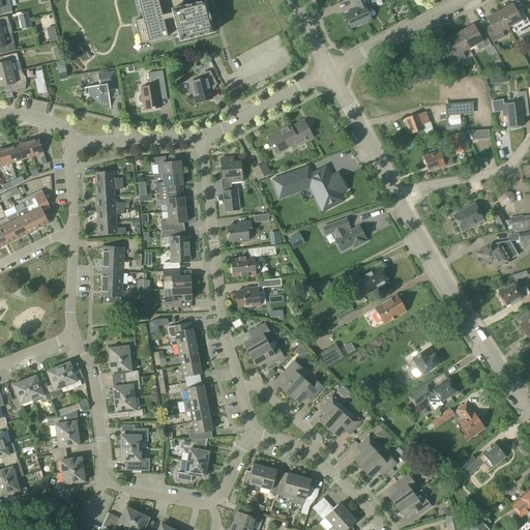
[(0,0),(0,15),(11,11),(9,4),(2,6),(0,0)]
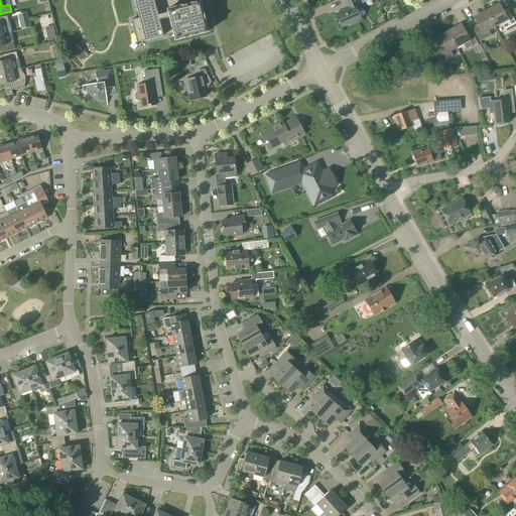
[(134,0),(139,17),(131,19),(138,47),(174,38),(174,40),(208,32),(200,1),(180,6),(178,0),(134,0)]
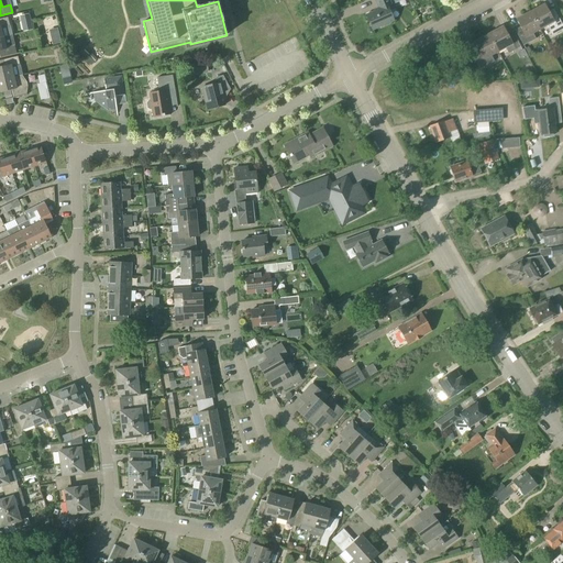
[(383,25),(388,22),(390,20),(390,19),(386,10),(392,8),(387,0),(372,0),(376,9),(363,14),(370,30),(382,24),(383,25)]
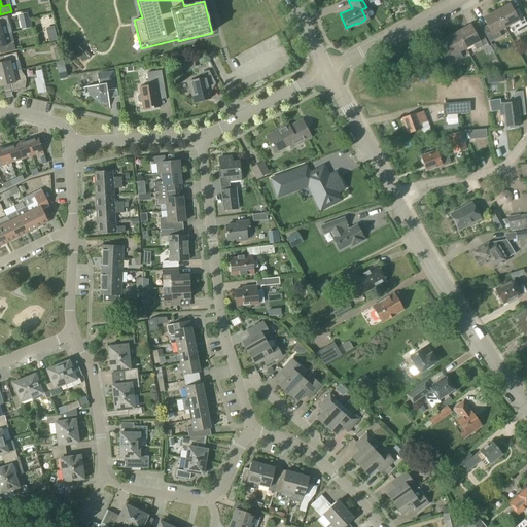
[(519,11),(515,14),(510,4),(497,11),(505,28),(512,25),(516,33),(526,27),(526,26),(525,23),(519,11)]
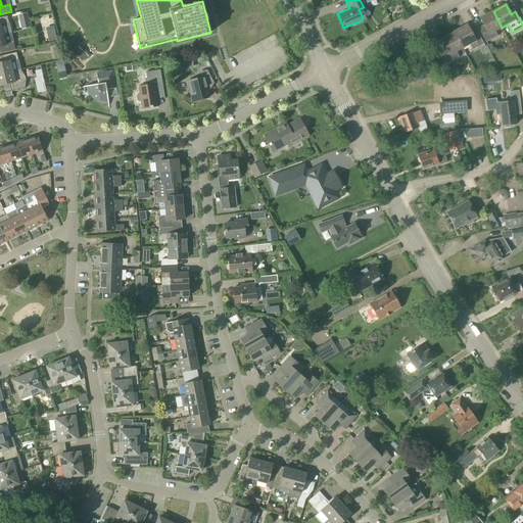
[(493,11),(480,18),(485,28),(479,31),(485,43),(497,37),(494,32),(502,28),(493,11)]
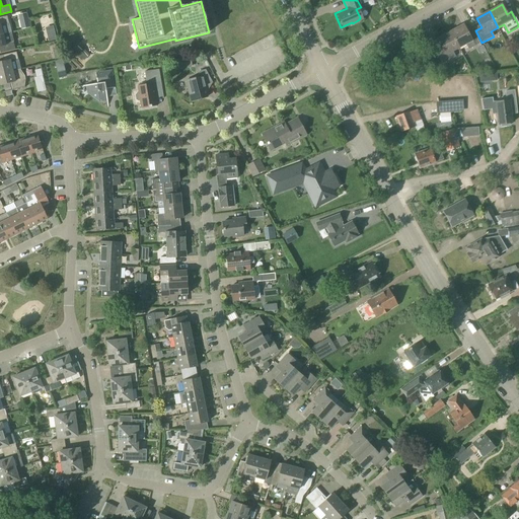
[(26,13),(17,15),(19,22),(28,20),(26,13)]
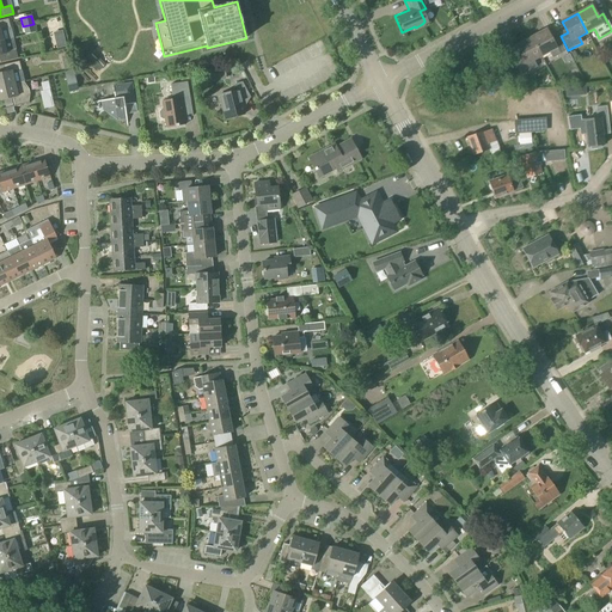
[(0,41),(4,41),(1,31),(11,29),(8,19),(0,20),(0,41)]
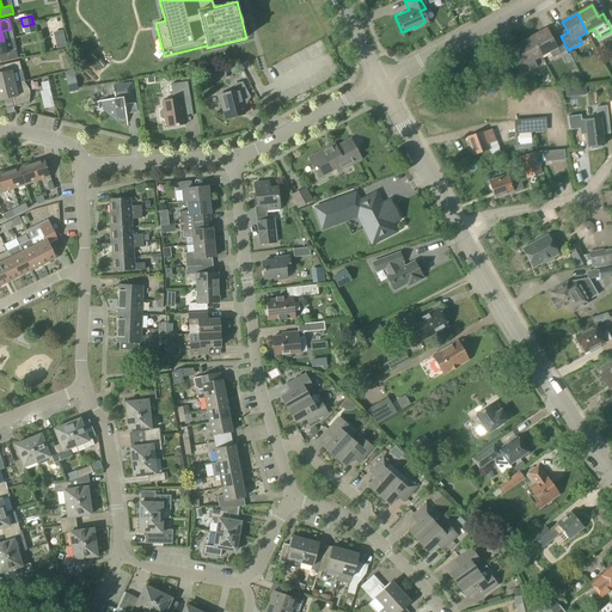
[(18,29),(20,40),(41,37),(38,25),(18,29)]
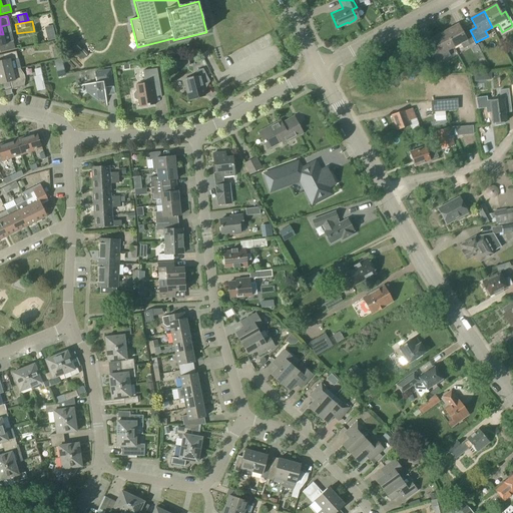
[(468,31),(464,34),(458,24),(445,31),(454,47),(460,44),(463,49),(474,43),(468,31)]
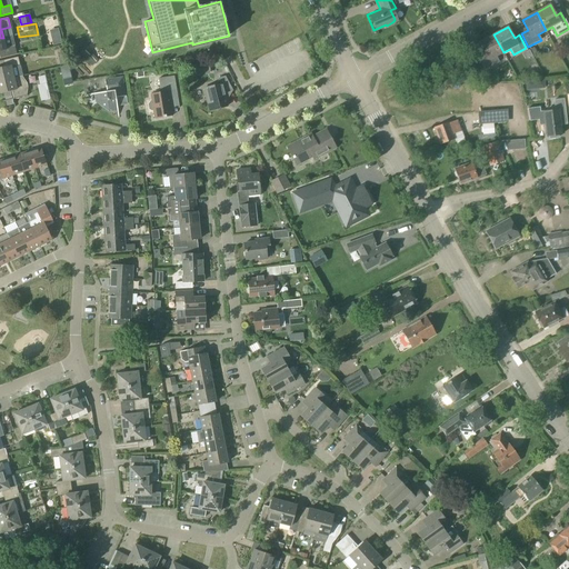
[(503,52),(493,35),(480,42),(485,51),(478,55),(487,69),(499,62),(496,57),(503,52)]
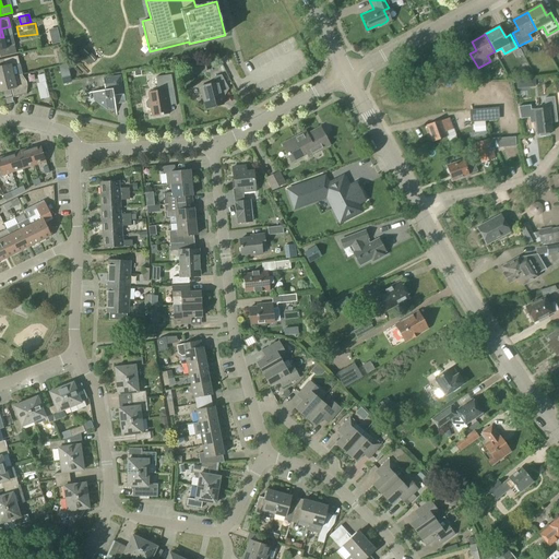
[(16,54),(12,35),(3,37),(0,37),(0,54),(1,58),(16,54)]
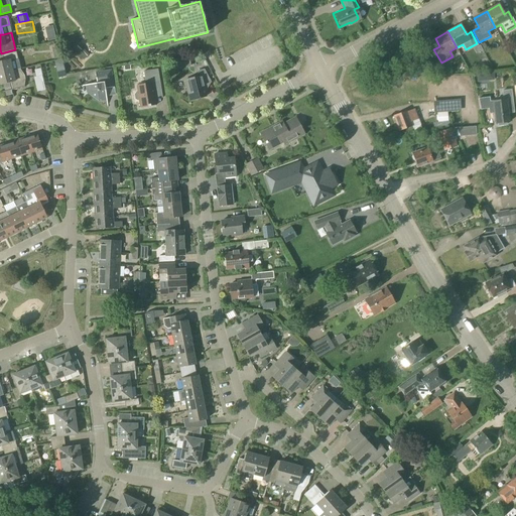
[(84,49),(78,55),(83,60),(89,54),(84,49)]
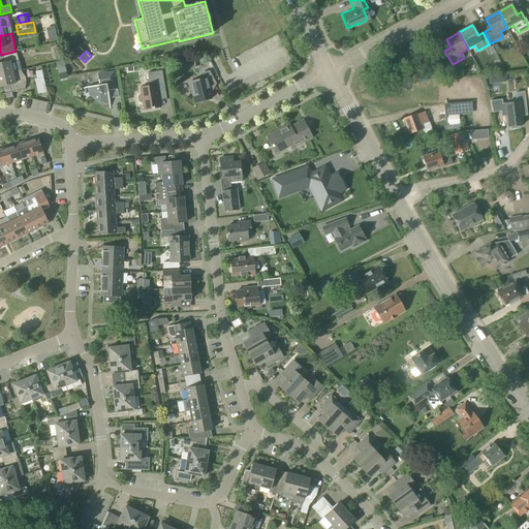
[(17,53),(1,57),(3,63),(0,63),(0,74),(13,71),(11,63),(19,61),(17,53)]
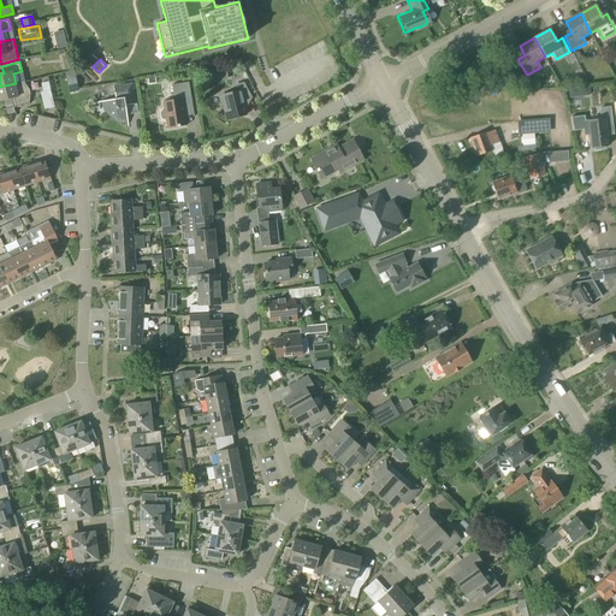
[(463,81),(481,71),(479,64),(460,75),(463,81)]
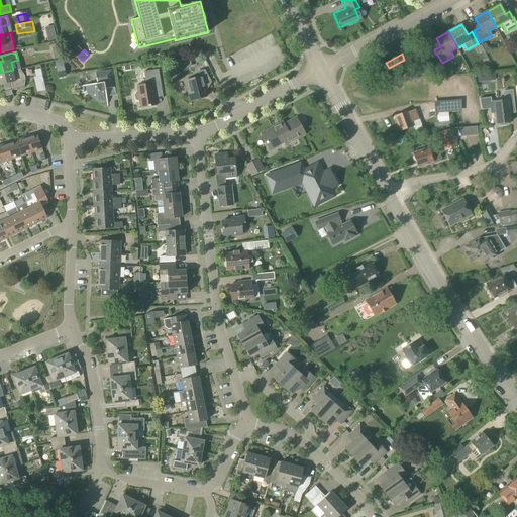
[(189,57),(178,59),(179,69),(191,67),(189,57)]
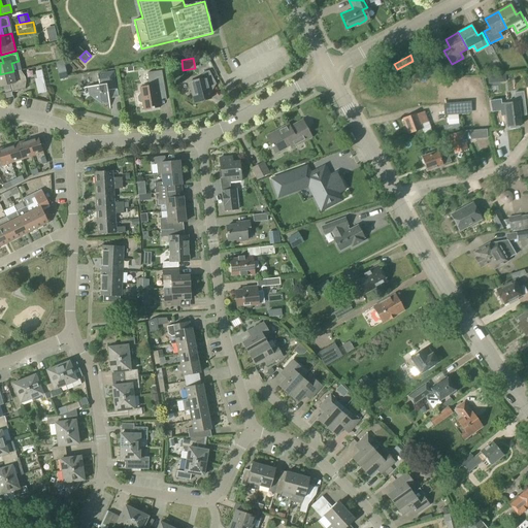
[(13,71),(0,74),(0,87),(10,85),(11,92),(25,90),(25,89),(26,80),(25,77),(20,71),(21,70),(13,72),(13,71)]
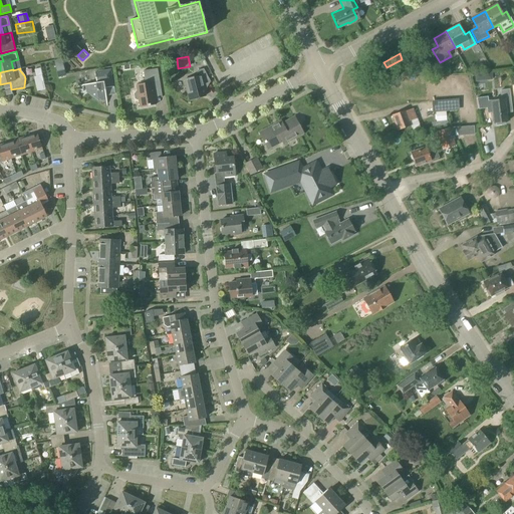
[(62,82),(70,81),(68,69),(60,70),(62,82)]
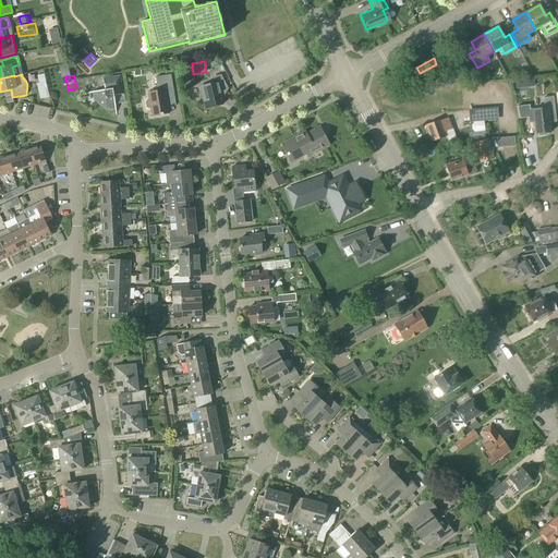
[(108,109),(116,108),(114,96),(123,94),(120,75),(102,79),(105,91),(94,92),(95,100),(108,109)]
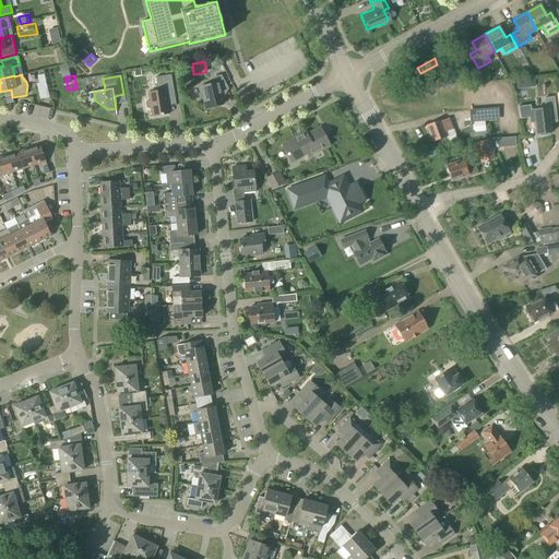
[(169,115),(167,97),(174,96),(170,75),(155,78),(157,92),(149,93),(150,99),(147,100),(145,103),(146,108),(149,109),(152,109),(153,116),(161,115),(162,116),(169,115)]
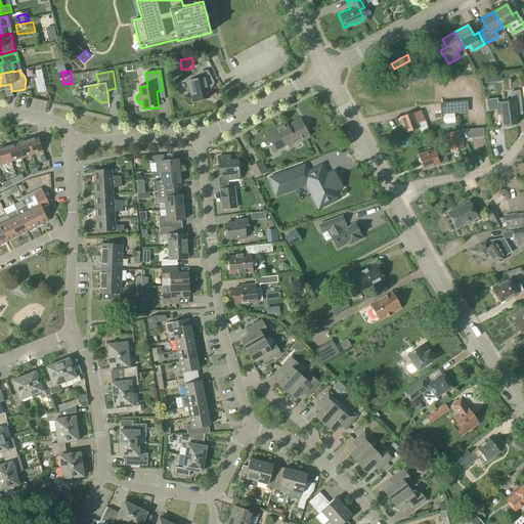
[(193,102),(209,98),(206,86),(215,84),(208,71),(203,72),(198,79),(188,82),(193,102)]
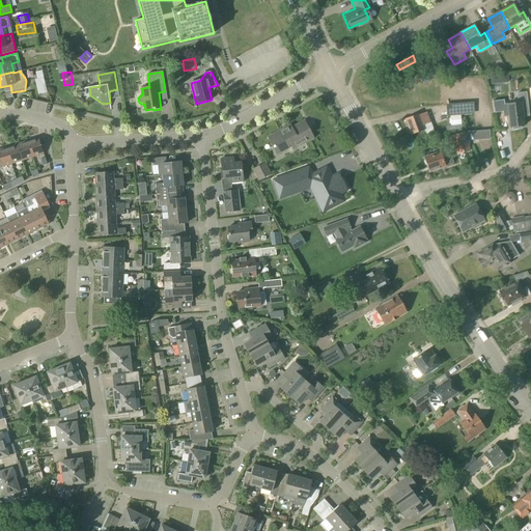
[(502,83),(508,83),(507,75),(499,76),(499,80),(502,83)]
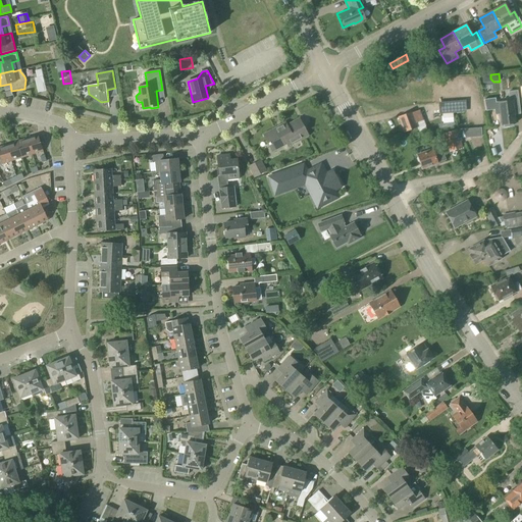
[(42,76),(34,79),(37,94),(46,92),(42,76)]
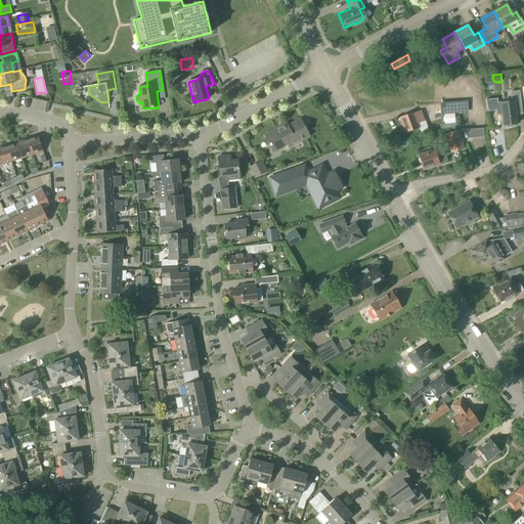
[(514,127),(514,125),(518,125),(516,115),(523,115),(520,91),(511,92),(512,101),(499,102),(503,127),(506,126),(506,128),(514,127)]
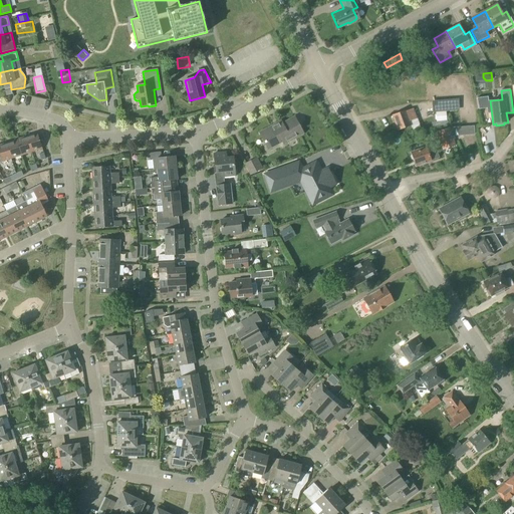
[(117,93),(111,94),(113,114),(119,113),(117,93)]
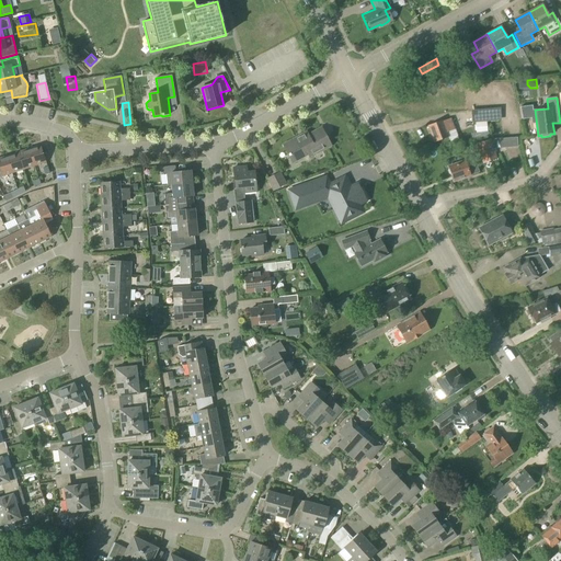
[(470,112),(471,124),(476,123),(485,123),(501,121),(500,110),(470,112)]
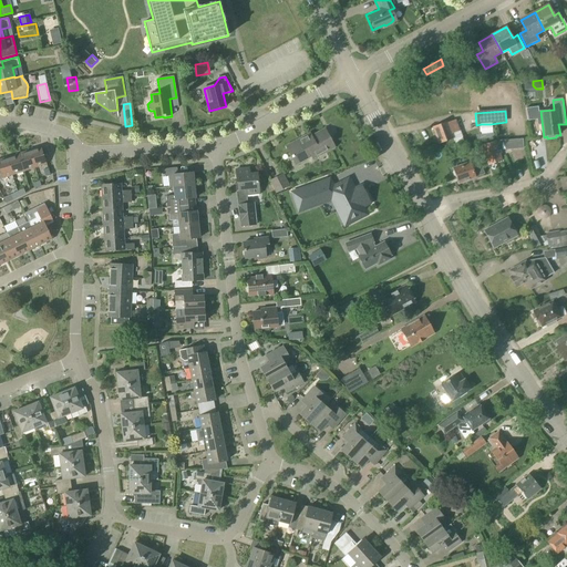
[(460,131),(455,120),(449,123),(449,122),(433,127),(439,144),(454,138),(453,134),(460,131)]
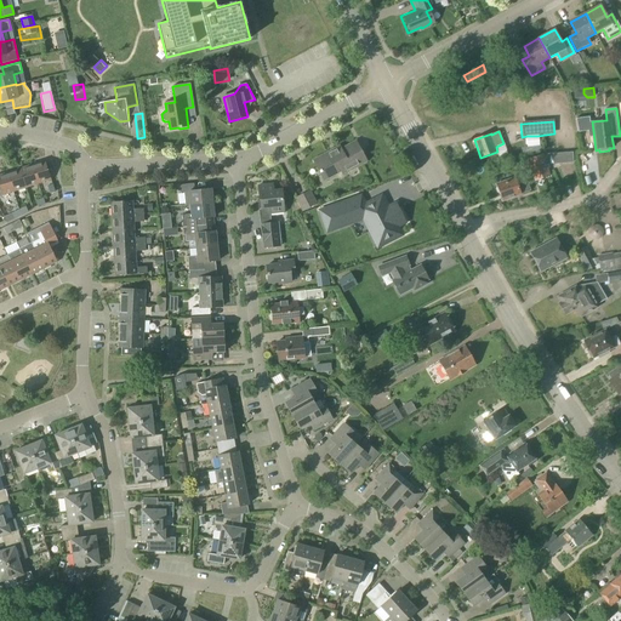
[(527,147),(539,146),(537,136),(527,136),(527,147)]
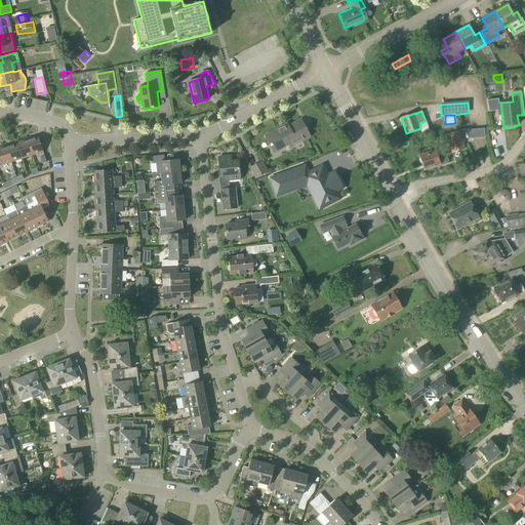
[(310,136),(300,120),(281,130),(280,127),(265,135),(271,146),(273,145),(276,151),(288,145),(290,148),(310,136)]
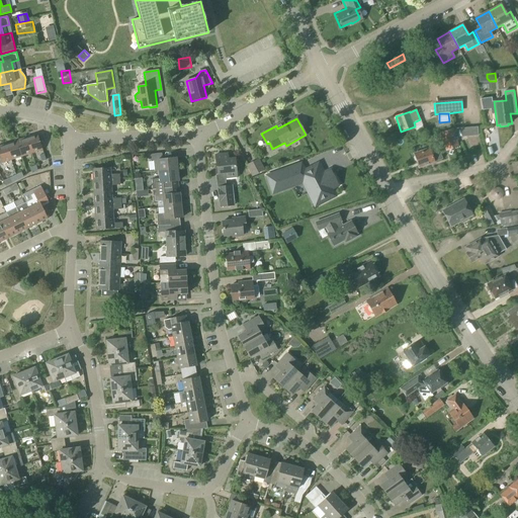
[(439,134),(445,152),(458,148),(452,130),(439,134)]
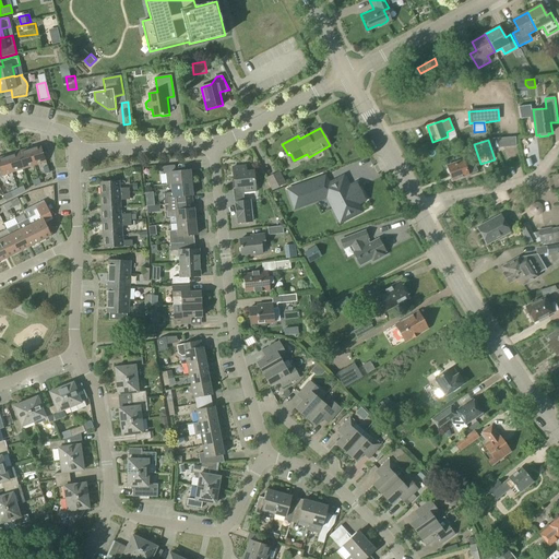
[(28,149),(35,166),(46,163),(40,145),(28,149)]
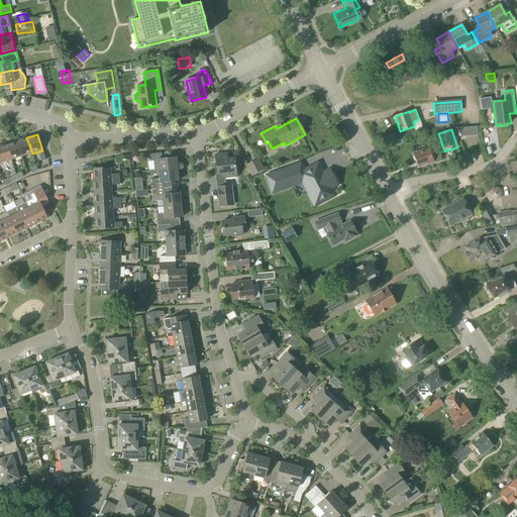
[(21,158),(32,153),(26,137),(16,141),(21,158)]
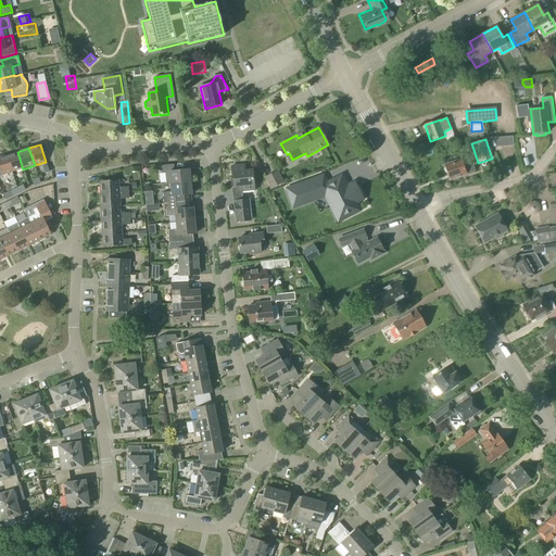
[(12,173),(23,169),(17,152),(7,155),(12,173)]
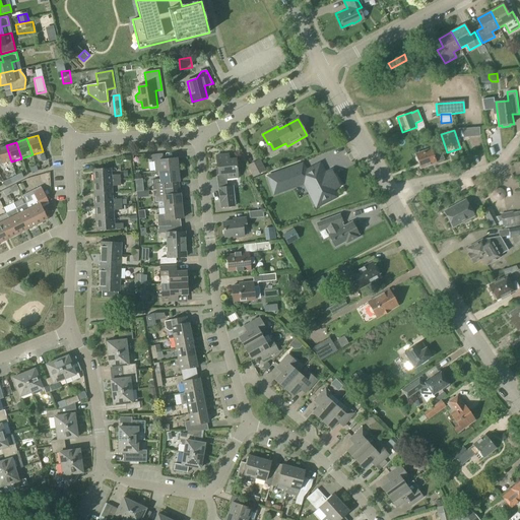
[(0,163),(1,166),(11,161),(6,145),(0,147),(0,163)]
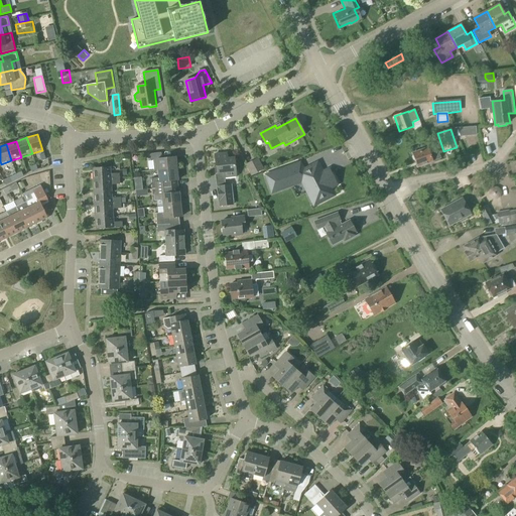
[(430,154),(428,148),(412,154),(412,155),(411,157),(412,160),(415,161),(417,167),(433,161),(432,160),(440,158),(438,152),(430,154)]
